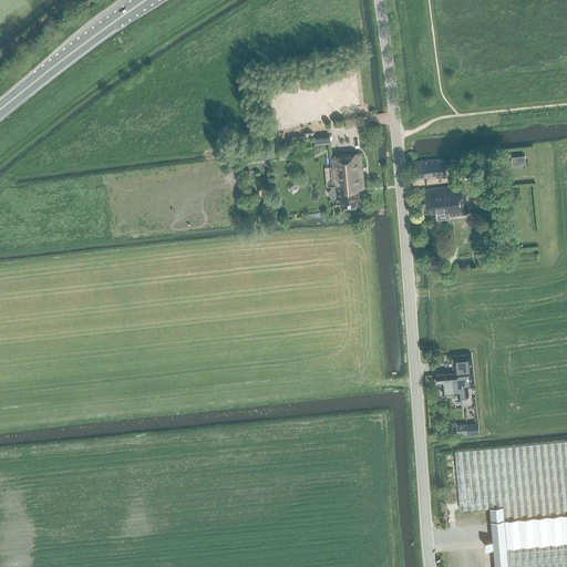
[(316,136),(317,144),(331,141),(330,134),(316,136)]
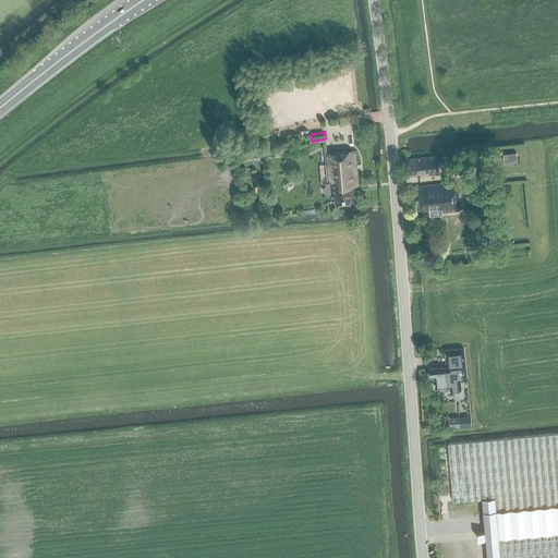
[(358,186),(353,152),(325,154),(329,194),(335,193),(336,203),(353,201),(352,187),(358,186)]
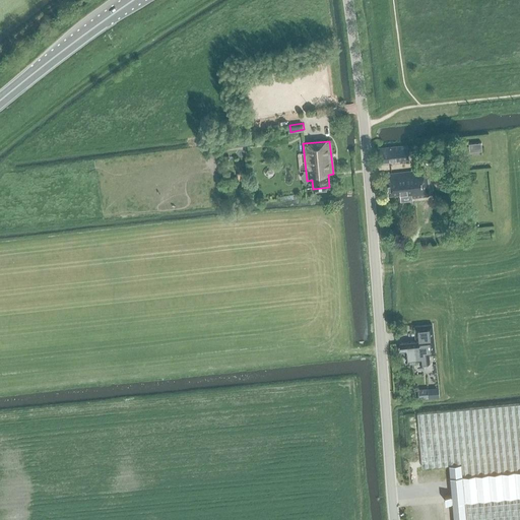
[(408,159),(407,143),(379,146),(380,163),(408,159)]
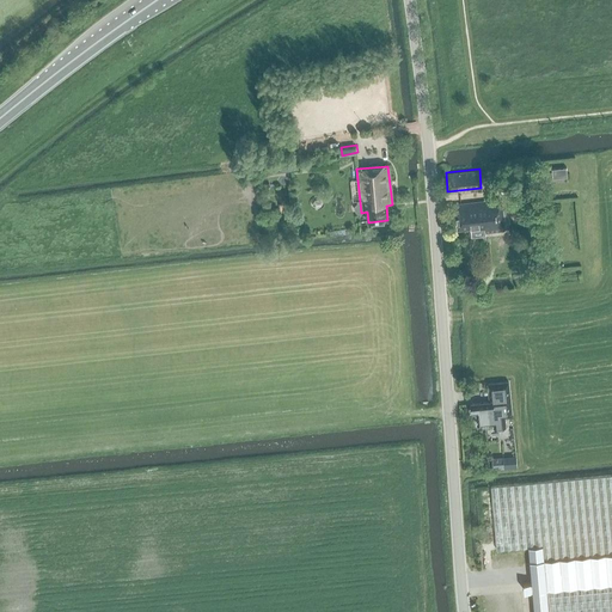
[(484,179),(497,178),(496,170),(483,171),(484,179)]
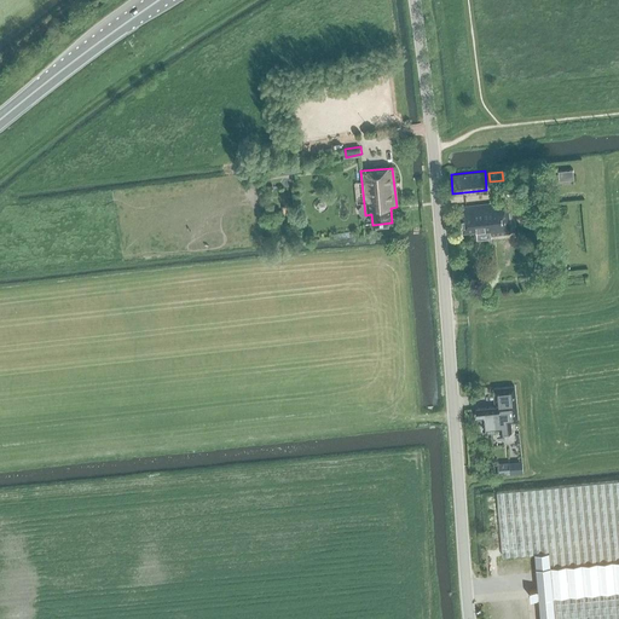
[(507,202),(460,208),(462,232),(475,230),(476,239),(491,238),(490,236),(510,233),(509,232),(515,231),(514,213),(508,214),(507,202)]
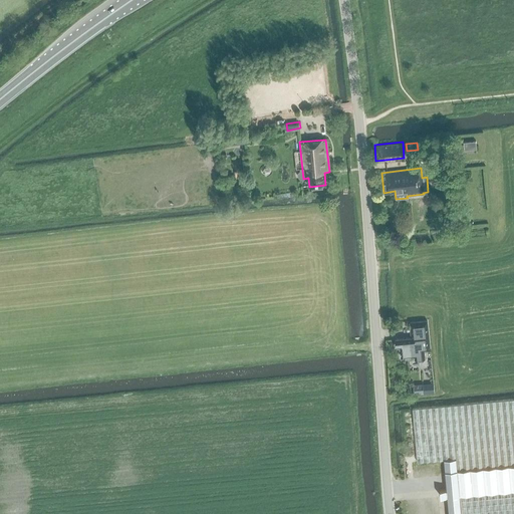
[(430,350),(427,321),(409,323),(409,324),(413,324),(414,324),(414,327),(415,333),(415,337),(413,338),(411,338),(395,340),(396,347),(400,347),(401,357),(415,356),(416,359),(424,358),(424,351),(430,350)]
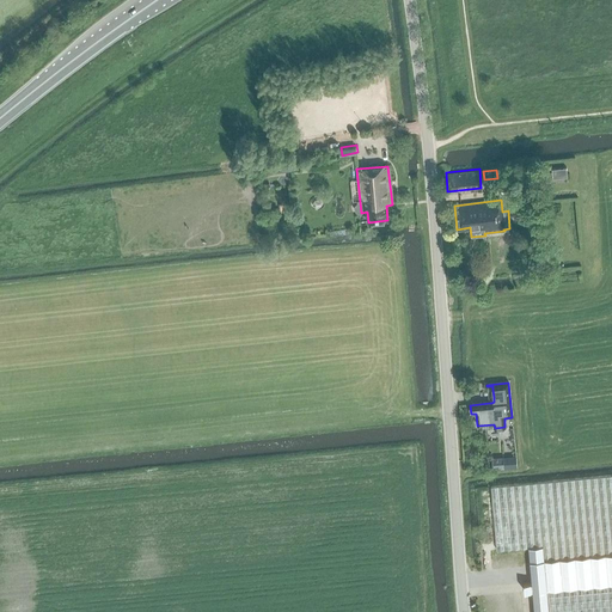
[(502,457),(502,467),(515,467),(514,456),(502,457)]
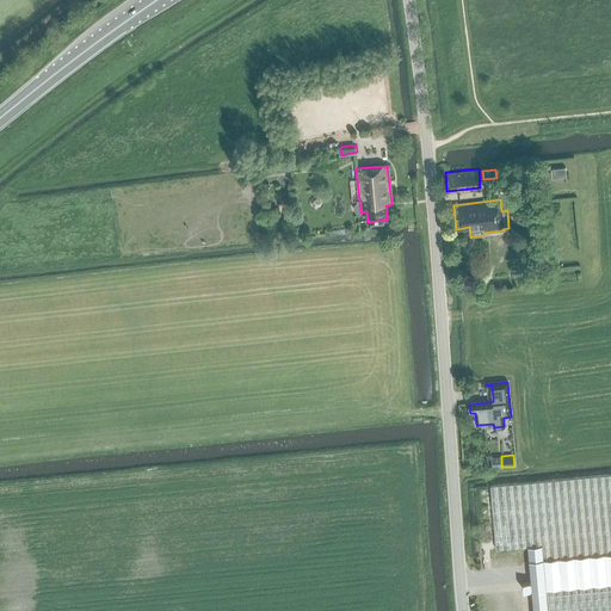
[(495,550),(528,547),(531,584),(523,584),(524,592),(531,591),(532,610),(610,610),(610,474),(489,486),(495,550)]
